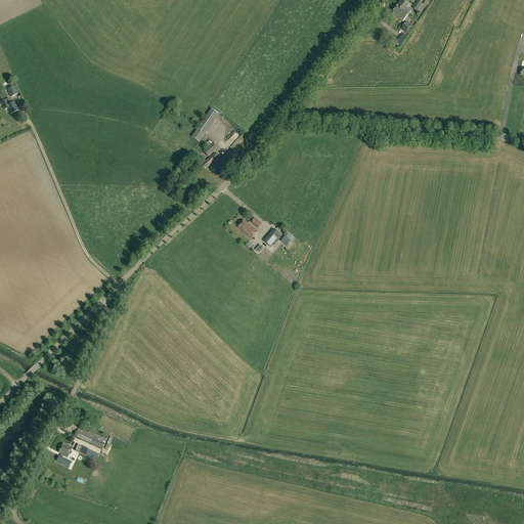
[(403,0),(401,0),(397,6),(404,11),(408,14),(411,11),(407,7),(409,4),(403,0)]
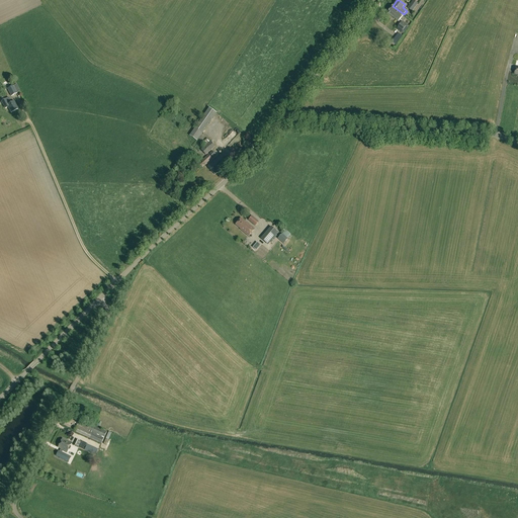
[(413,0),(407,8),(412,11),(418,3),(413,0)]
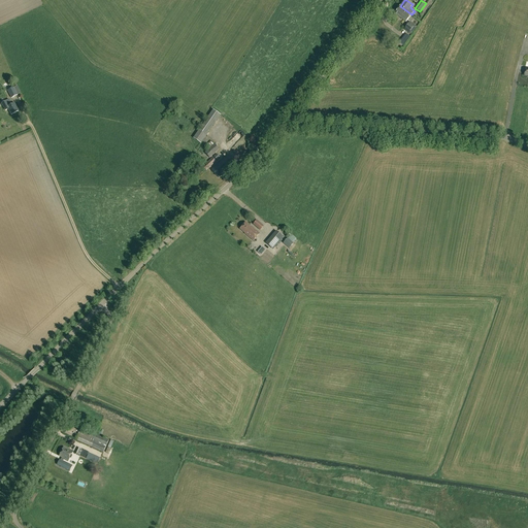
[(406,23),(411,15),(411,14),(407,11),(400,6),(396,11),(398,12),(396,14),(406,23)]
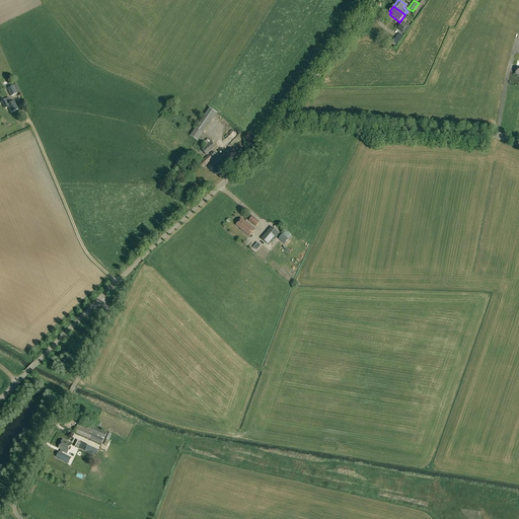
[(409,25),(403,21),(397,29),(403,33),(410,26),(409,25)]
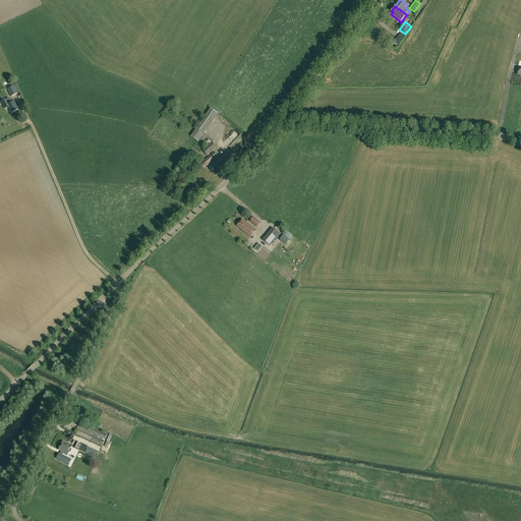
[(14,87),(8,90),(12,97),(17,94),(14,87)]
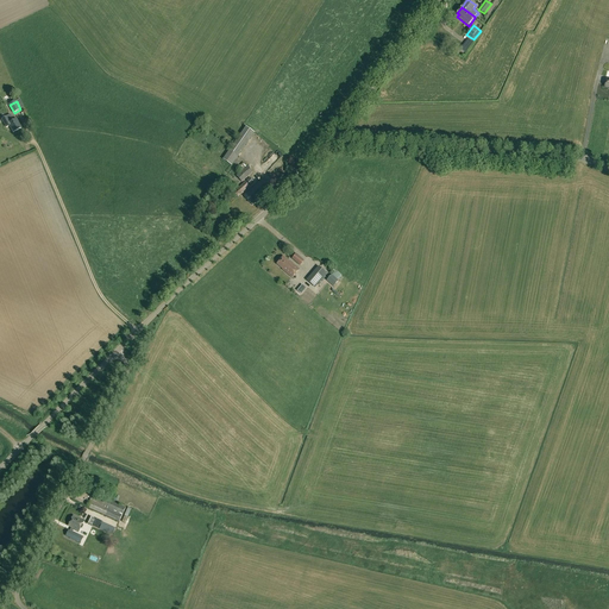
[(10,126),(13,133),(22,129),(17,119),(14,121),(11,115),(2,119),(6,127),(10,126)]
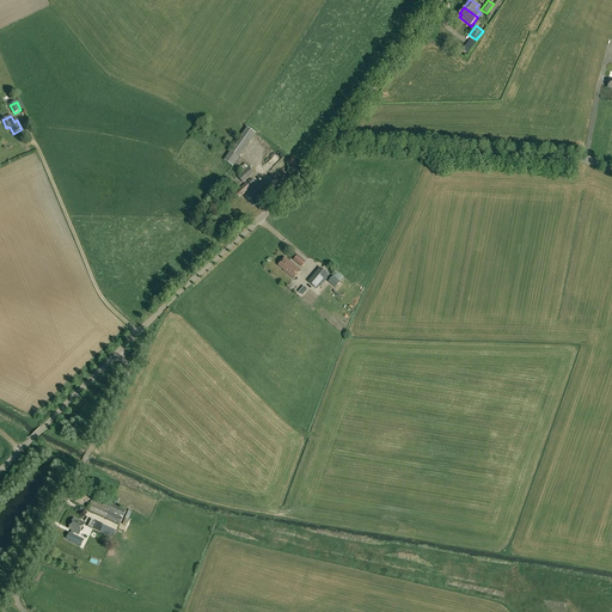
[(256,134),(248,128),(225,160),(233,166),(256,134)]
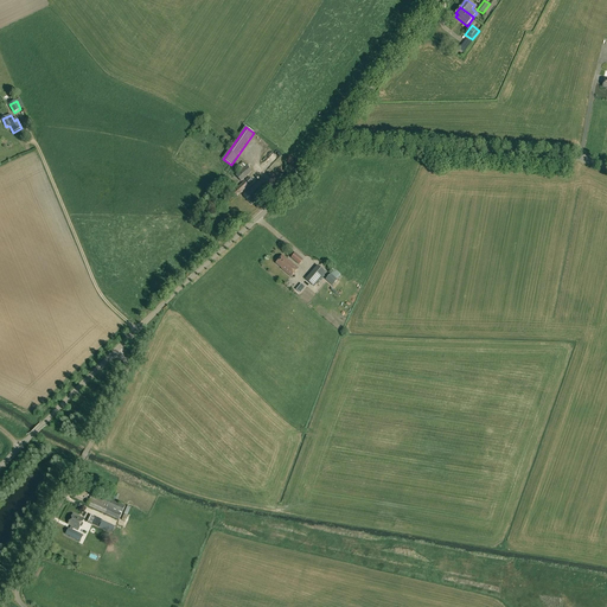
[(276,158),(272,164),(275,167),(281,161),(276,158)]
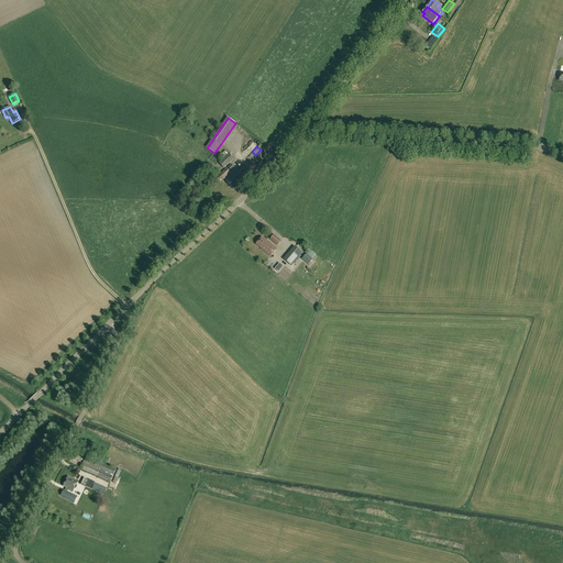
[(219,163),(224,168),(234,159),(225,150),(221,155),(224,157),(219,163)]
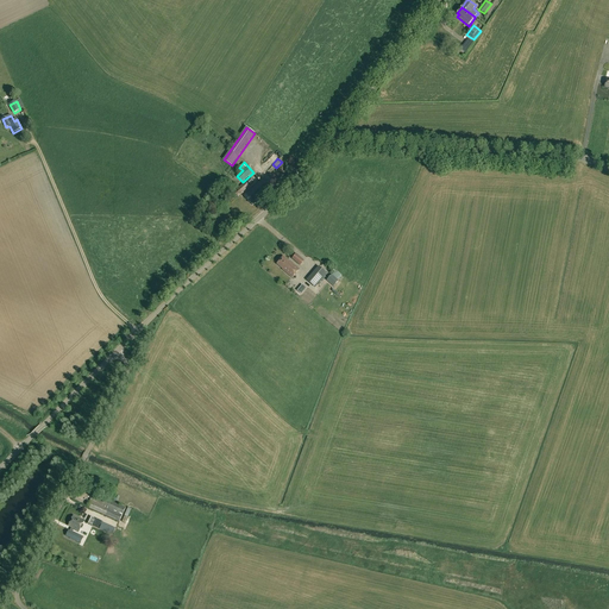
[(244,195),(252,206),(270,189),(261,180),(244,195)]
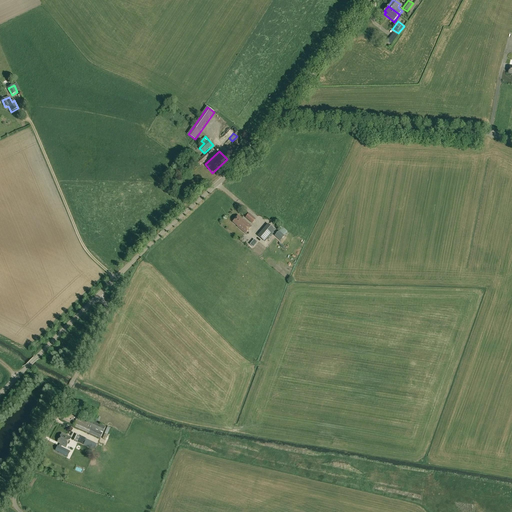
[(197,162),(200,165),(210,156),(206,153),(197,162)]
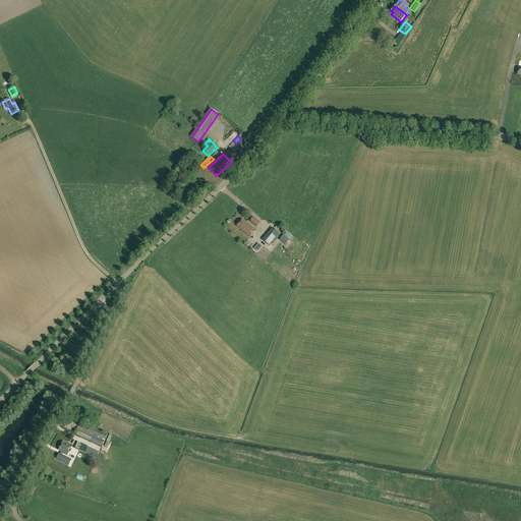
[(257,228),(261,225),(252,218),(249,221),(257,228)]
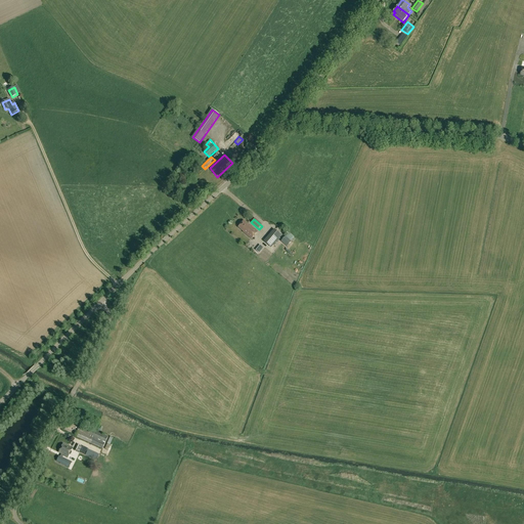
[(252,239),(258,231),(250,225),(245,220),(238,227),(244,231),(244,232),(252,239)]
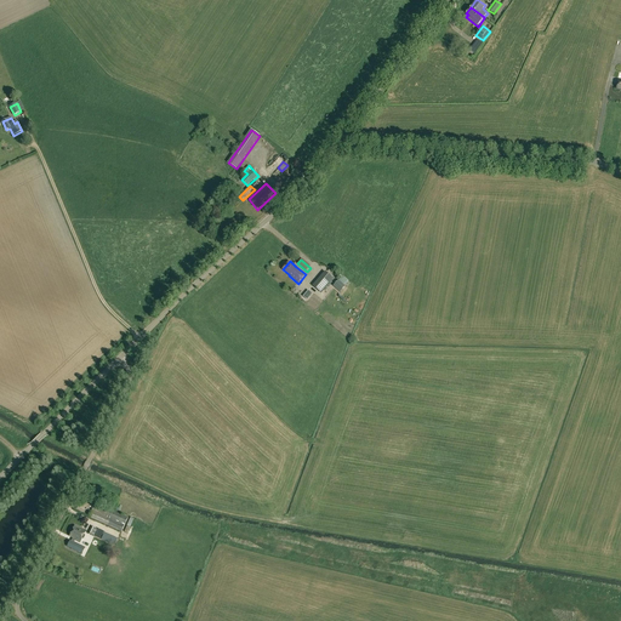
[(324,273),(318,280),(325,286),(329,281),(328,280),(329,278),(324,273)]
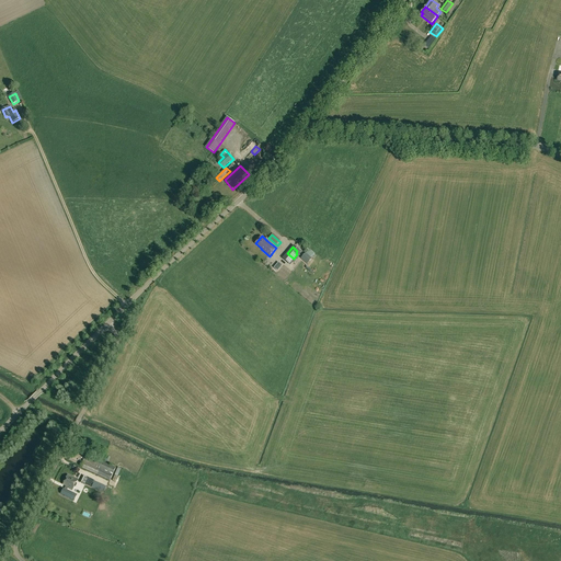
[(300,259),(307,264),(312,259),(306,253),(300,259)]
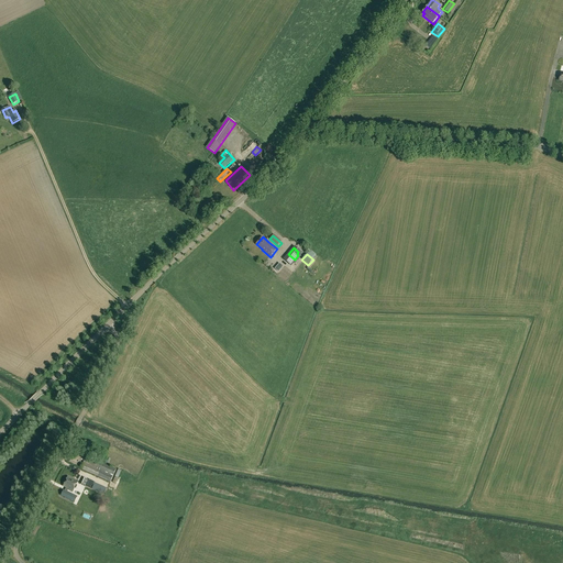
[(87,456),(80,468),(110,484),(117,472),(87,456)]
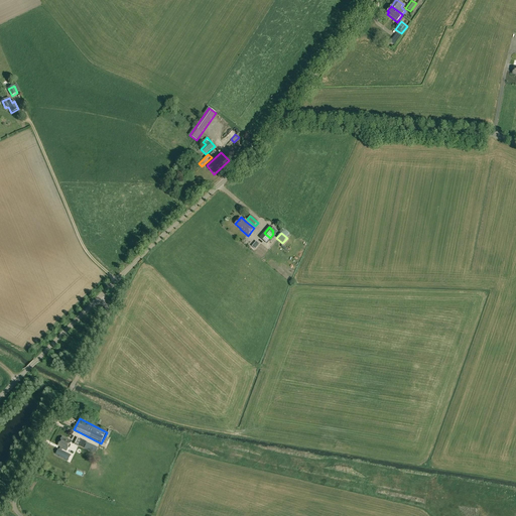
[(67,450),(72,441),(62,436),(57,445),(67,450)]
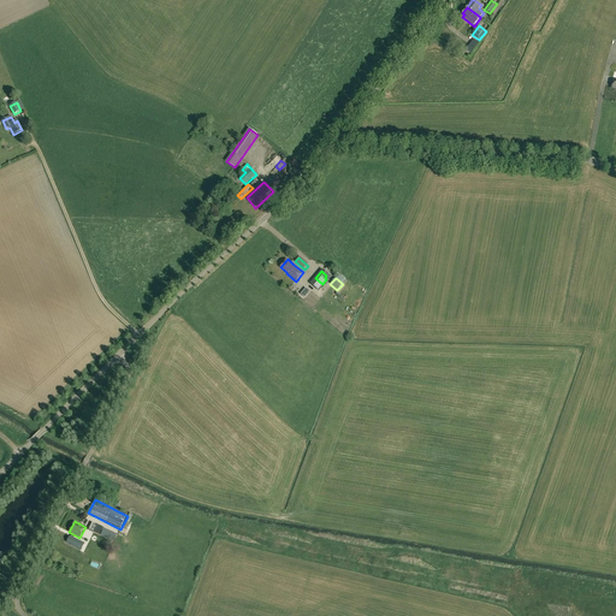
[(75,535),(72,534),(71,535),(70,535),(66,542),(82,550),(84,543),(73,538),(75,535)]
